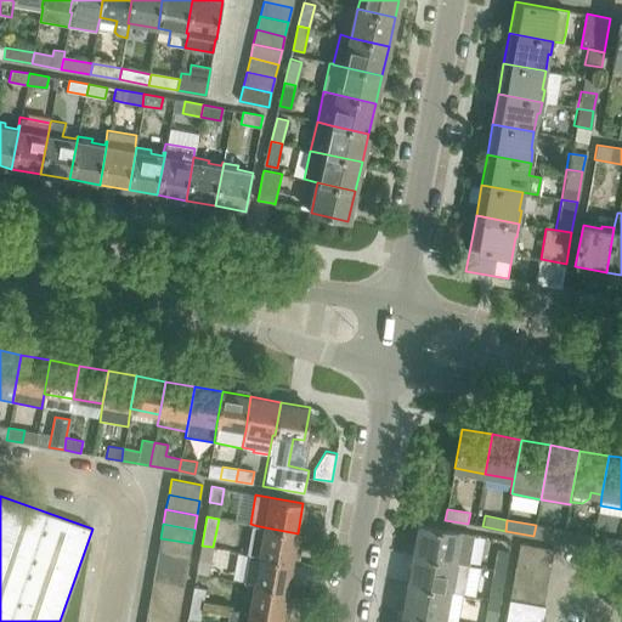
[(298,533),(265,527),(254,525),(249,554),(292,561),(298,533)]
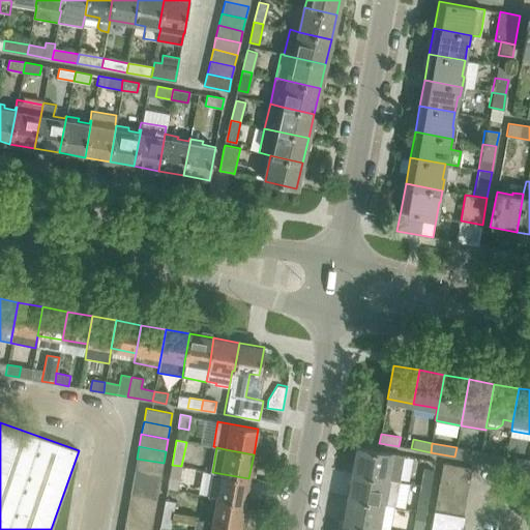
[(404,455),(356,447),(352,474),(386,480),(399,482),(404,455)]
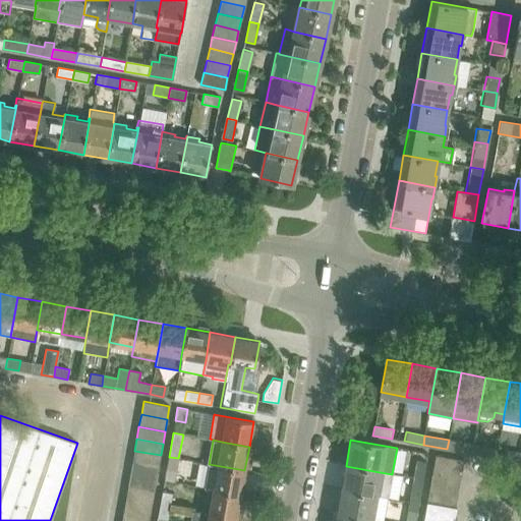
[(447,449),(471,453),(473,444),(456,441),(449,440),(447,449)]
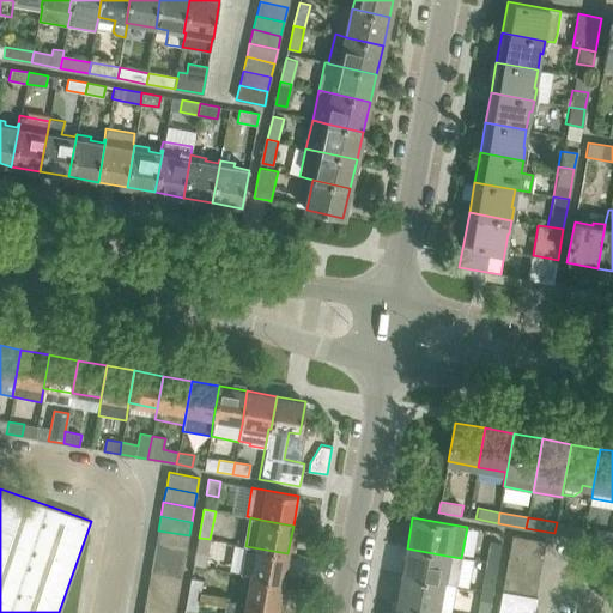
[(554,533),(575,536),(576,526),(557,522),(554,533)]
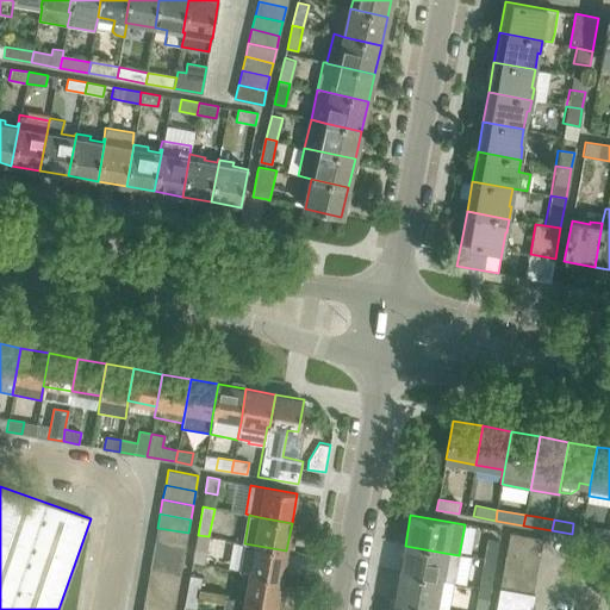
[(590,537),(609,541),(609,530),(591,527),(590,537)]
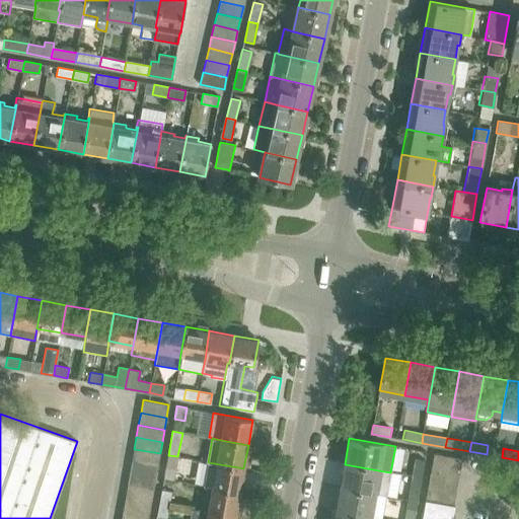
[(160,453),(134,449),(132,460),(158,465),(160,453)]
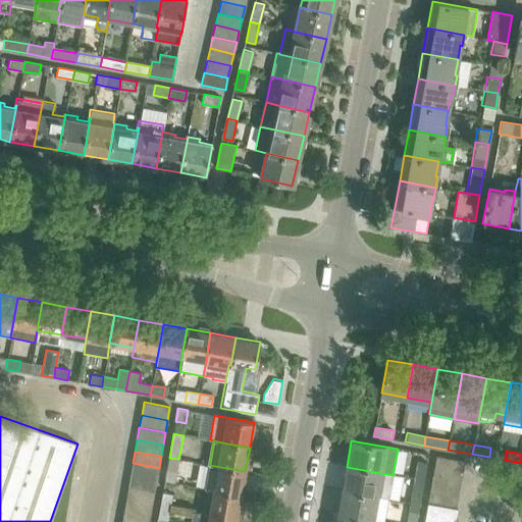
[(436,456),(433,472),(462,476),(465,461),(454,459),(436,456)]
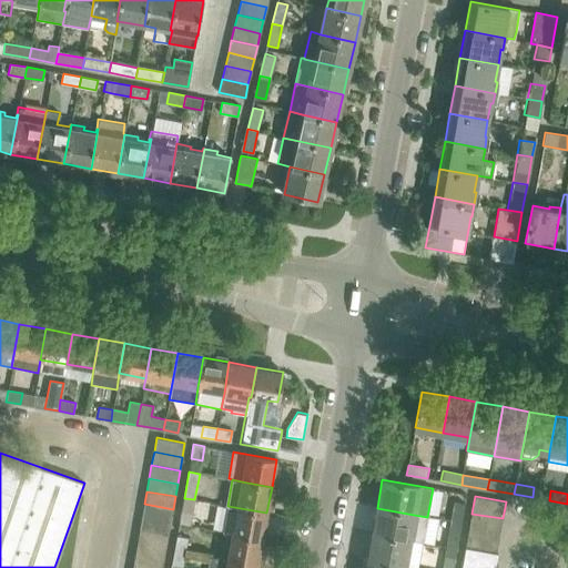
[(184,498),(179,524),(190,525),(194,499),(184,498)]
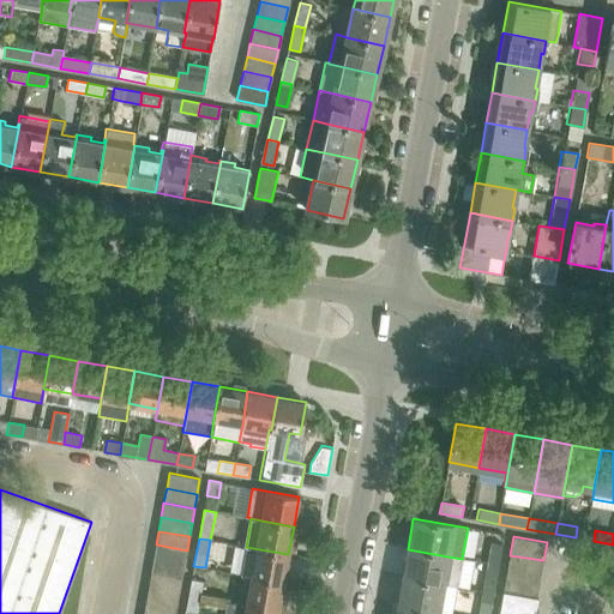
[(498,565),(503,545),(492,542),(488,564),(498,565)]
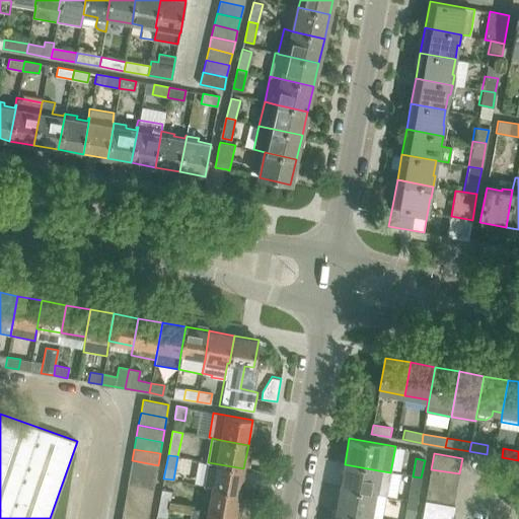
[(158,465),(132,460),(130,472),(155,476),(158,465)]
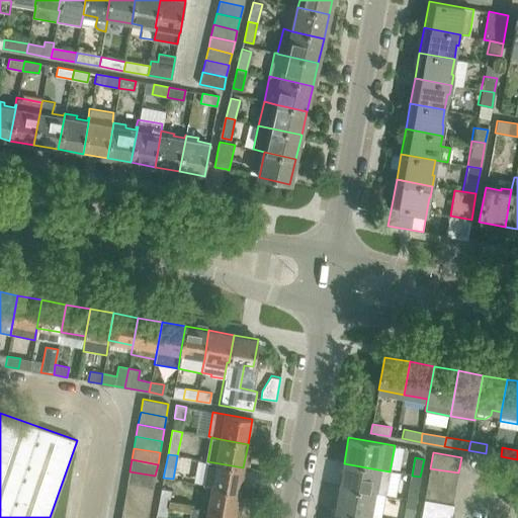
[(202,485),(211,486),(239,491),(243,467),(207,461),(202,485)]
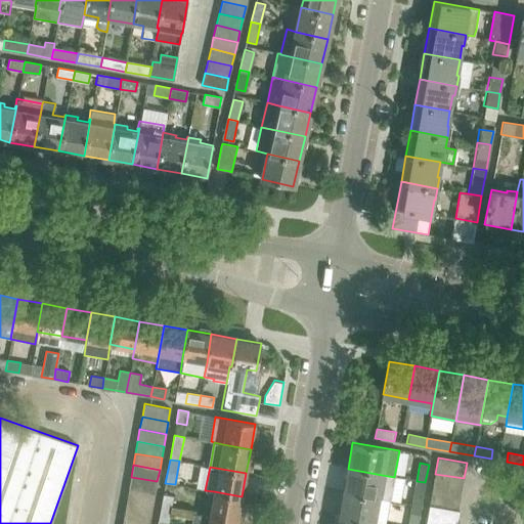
[(394,477),(382,475),(348,469),(343,493),(378,499),(390,501),(394,477)]
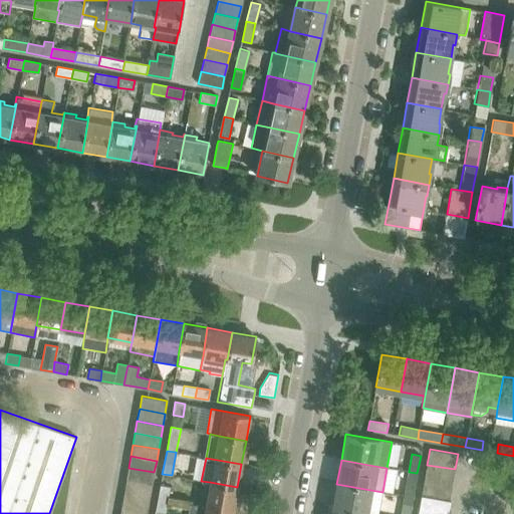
[(427,465),(424,480),(452,485),(455,469),(427,465)]
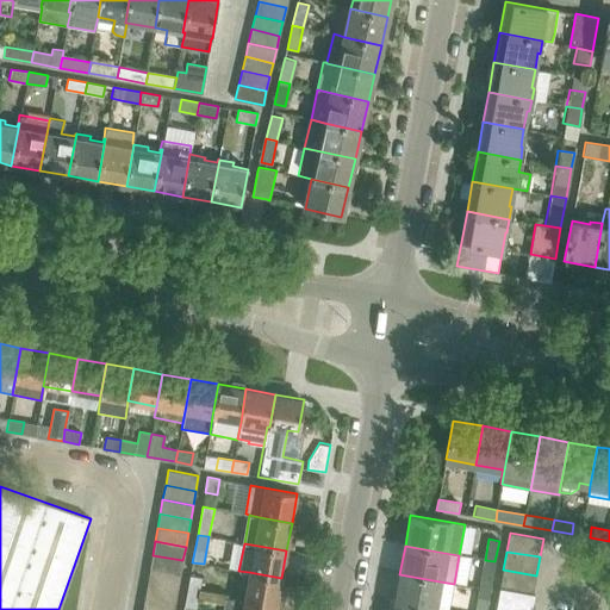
[(182,560),(153,555),(150,570),(180,576),(182,560)]
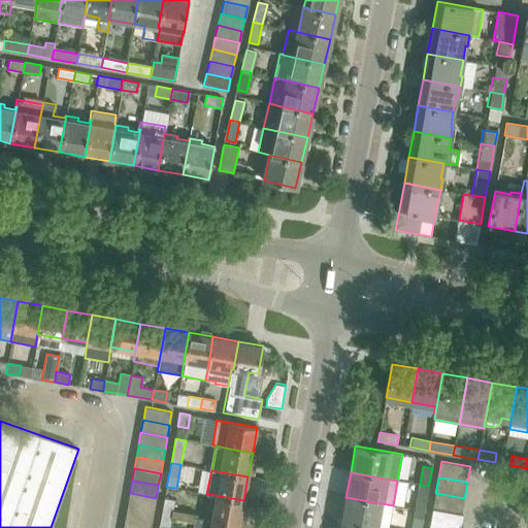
[(420,485),(417,501),(426,502),(428,486),(420,485)]
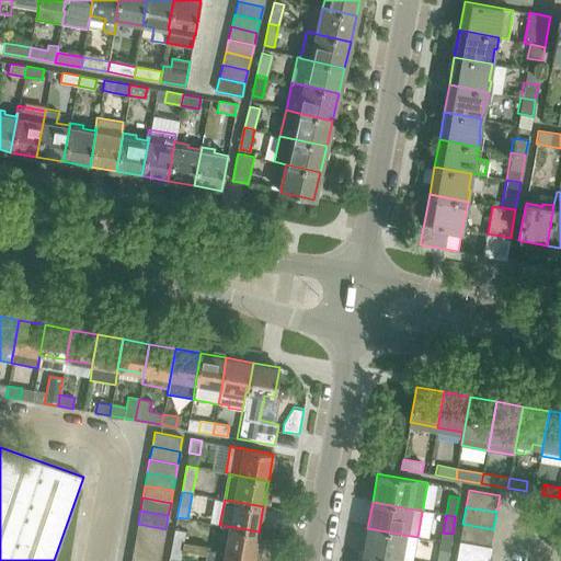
[(165,529),(138,524),(136,536),(163,541),(165,529)]
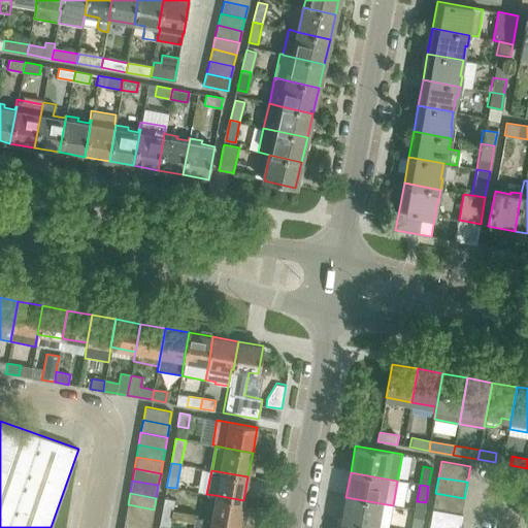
[(435,493),(432,509),(461,515),(464,498),(435,493)]
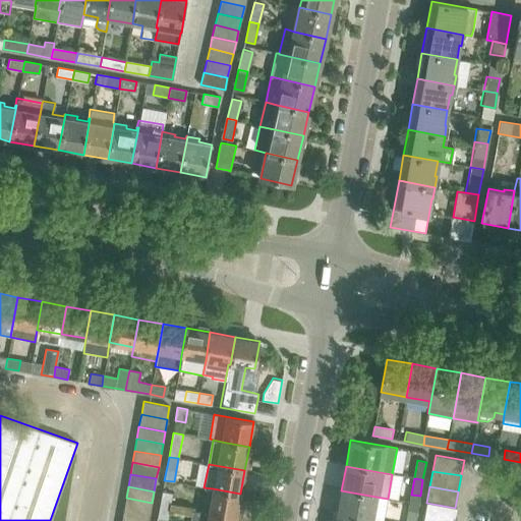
[(236,518),(240,494),(213,488),(209,513),(236,518)]
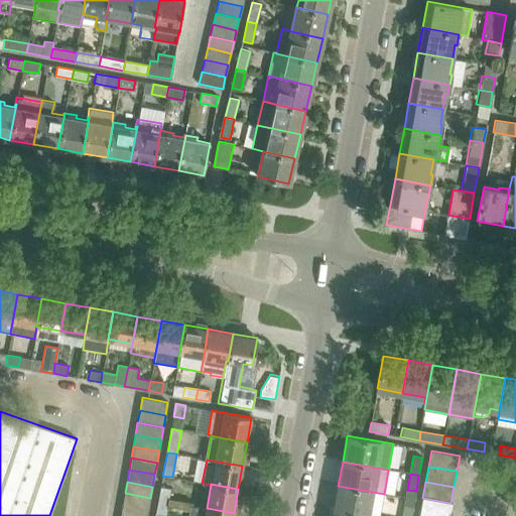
[(368,515),(372,492),(338,486),(334,510),(368,515)]
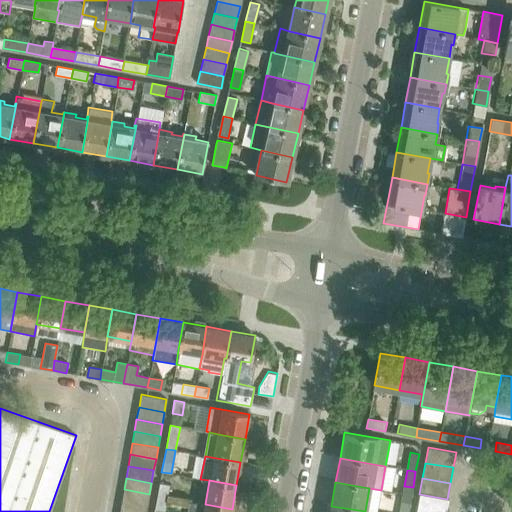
[(169,485),(159,483),(157,495),(167,497),(169,485)]
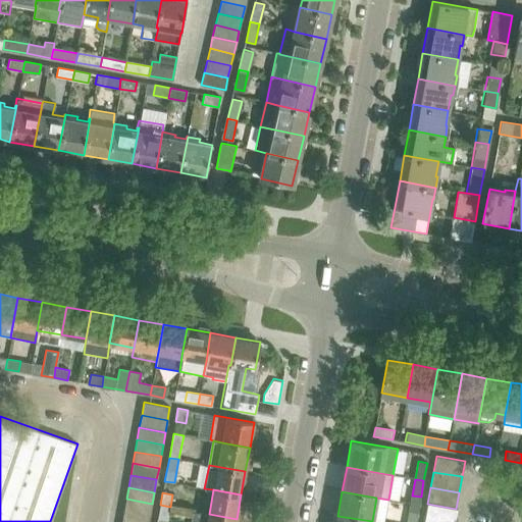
[(152,504),(126,499),(123,511),(150,516),(152,504)]
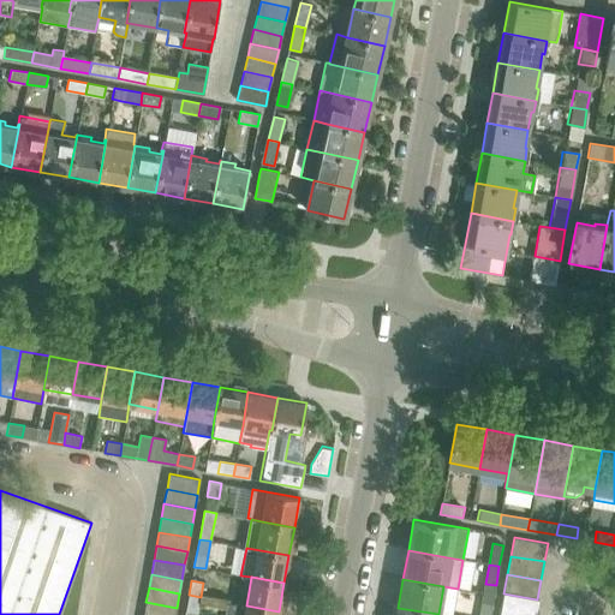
[(503,593),(500,614),(533,614),(537,599),(503,593)]
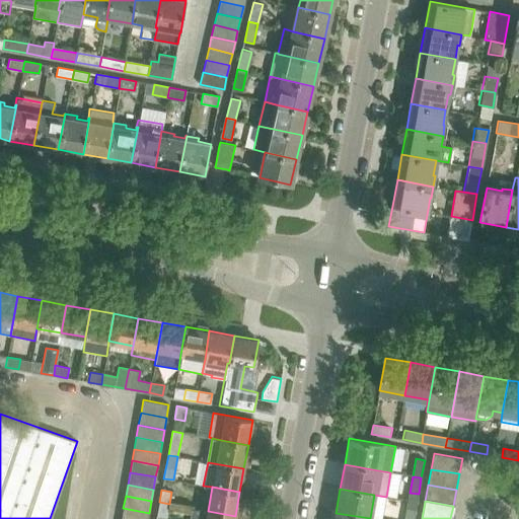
[(159,502),(157,516),(166,518),(169,504),(159,502)]
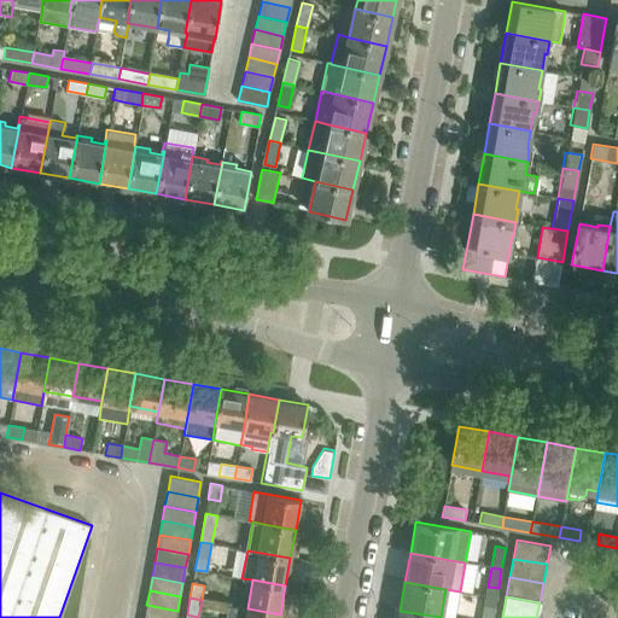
[(175,617),(178,611),(146,605),(144,617),(175,617)]
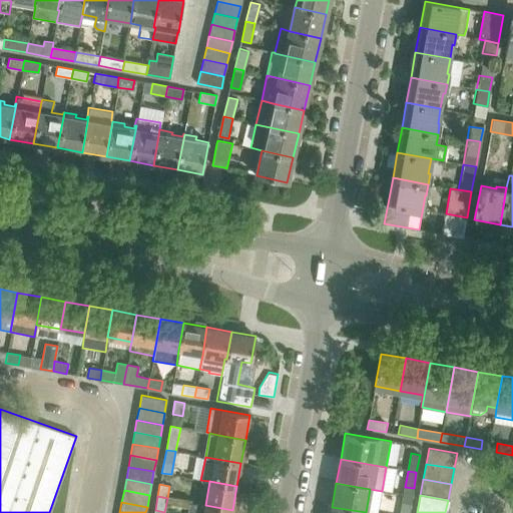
[(231,512),(232,510),(205,505),(191,502),(188,512),(231,512)]
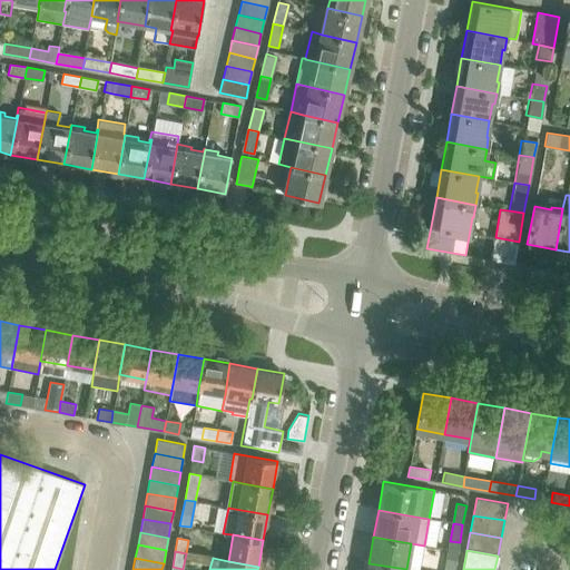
[(446,558),(443,569),(454,569),(457,560),(446,558)]
